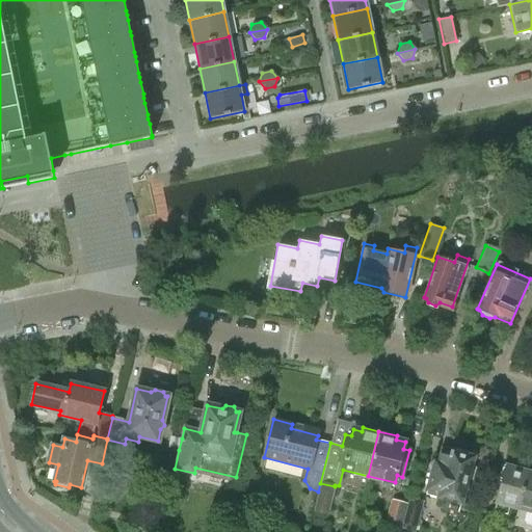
[(458,452),(451,450),(449,456),(441,454),(439,461),(434,460),(432,460),(431,460),(430,461),(429,463),(428,466),(428,468),(429,469),(429,470),(430,471),(431,472),(426,489),(439,493),(437,498),(460,504),(468,478),(472,479),(475,468),(472,467),(474,456),(473,456),(474,452),(459,448),(458,452)]
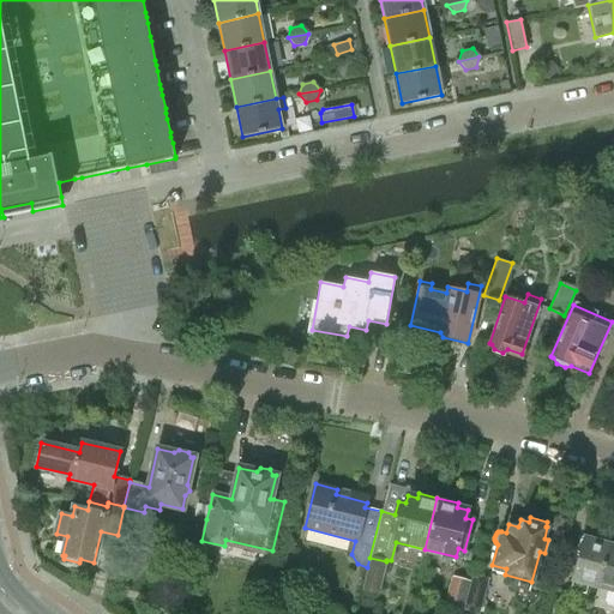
[(588,585),(596,588),(608,543),(584,536),(584,537),(581,536),(576,555),(579,557),(570,590),(585,594),(588,585)]
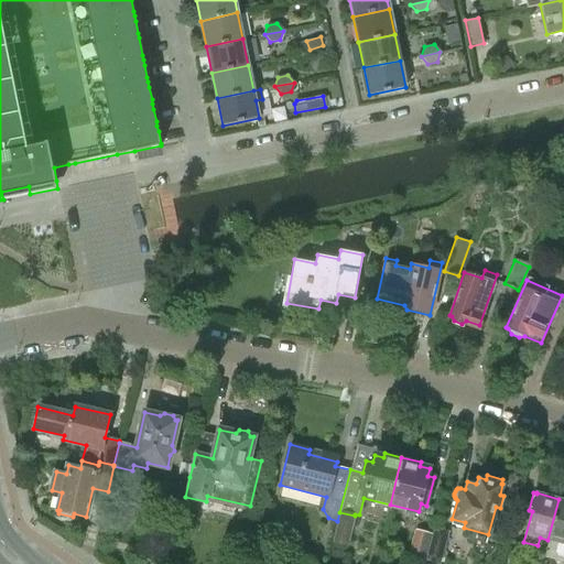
[(563,563),(563,500),(559,499),(548,540),(543,557),(563,562),(563,563)]
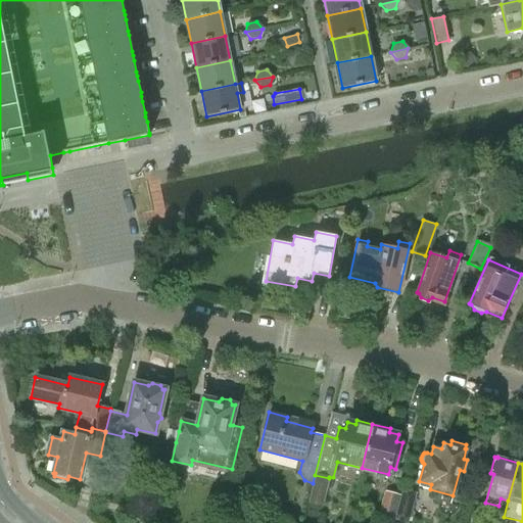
[(322,506),(329,478),(315,475),(313,483),(308,502),(310,503),(321,505),(322,506)]
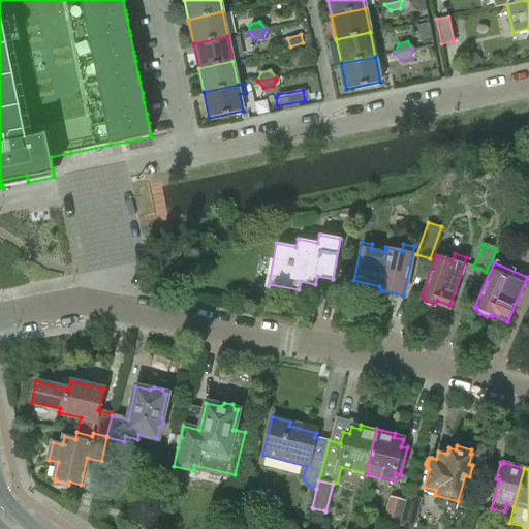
[(419,498),(407,495),(399,524),(411,528),(419,498)]
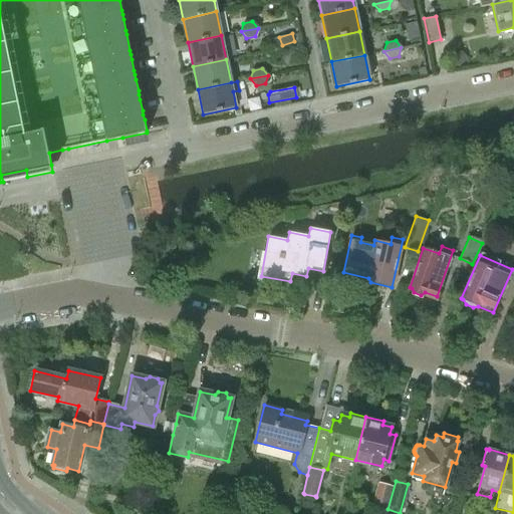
[(393,487),(378,484),(372,509),(387,512),(393,487)]
